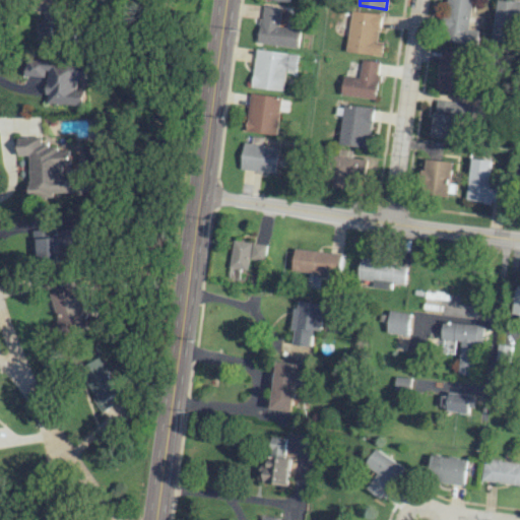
[(473,0),(449,0),(445,41),(476,44),(479,14),(472,13),(473,0)]
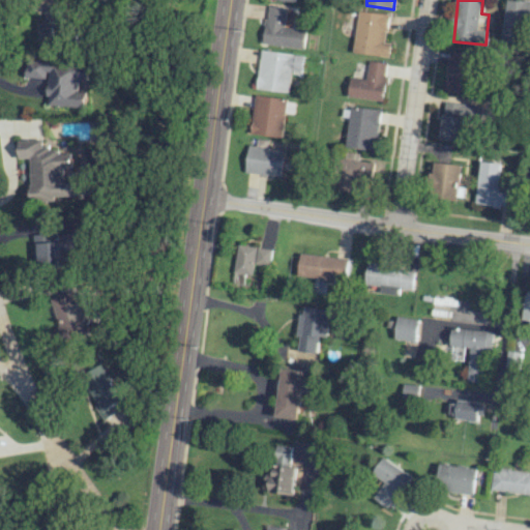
[(528,0),(518,0),(504,0),(503,42),(526,42),(528,0)]
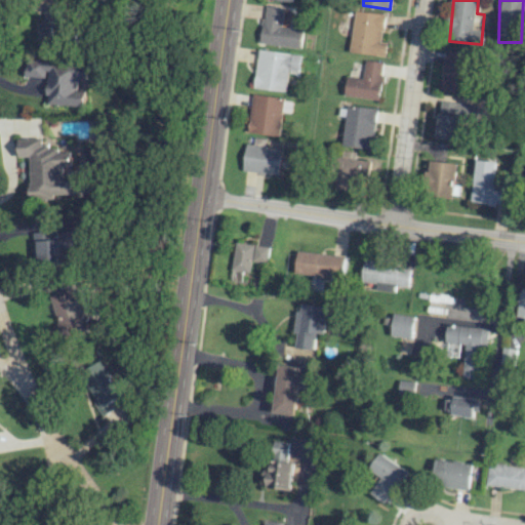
[(39,46),(61,48),(65,5),(43,4),(39,46)]
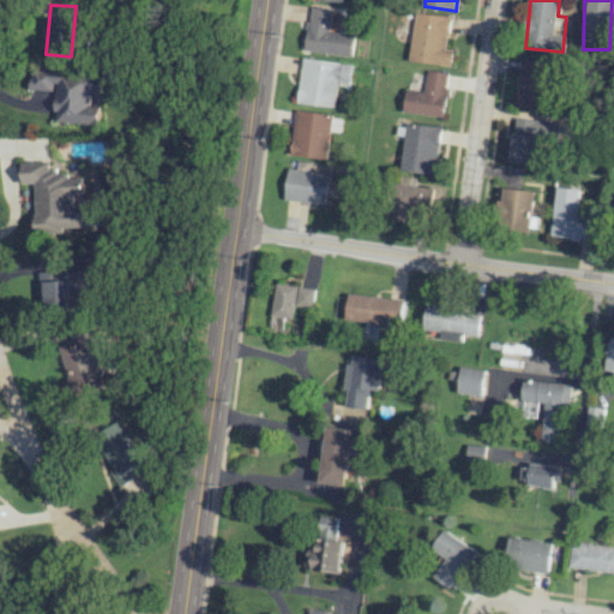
[(353,56),(355,34),(330,31),(331,8),(308,6),(305,52),(353,56)]
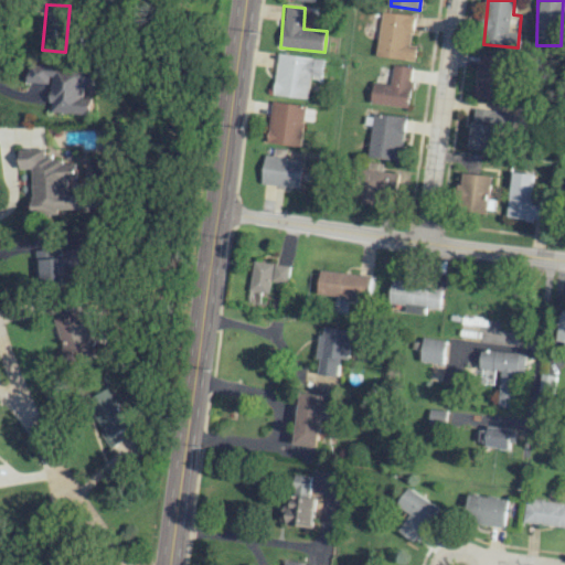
[(415,61),(417,45),(412,44),(415,16),(382,11),(376,56),(415,61)]
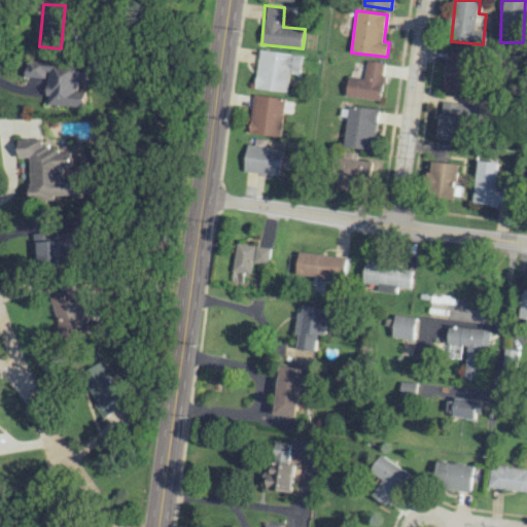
[(287,92),(289,70),(301,71),(302,55),(259,49),(255,89),(287,92)]
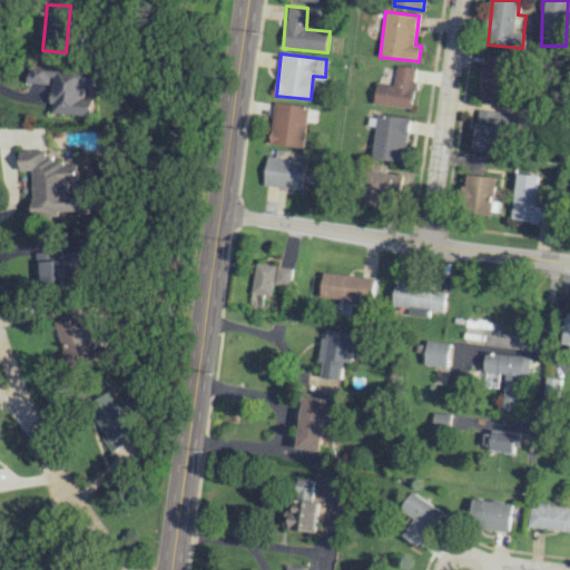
[(481,99),(508,100),(510,57),(482,56),(481,99)]
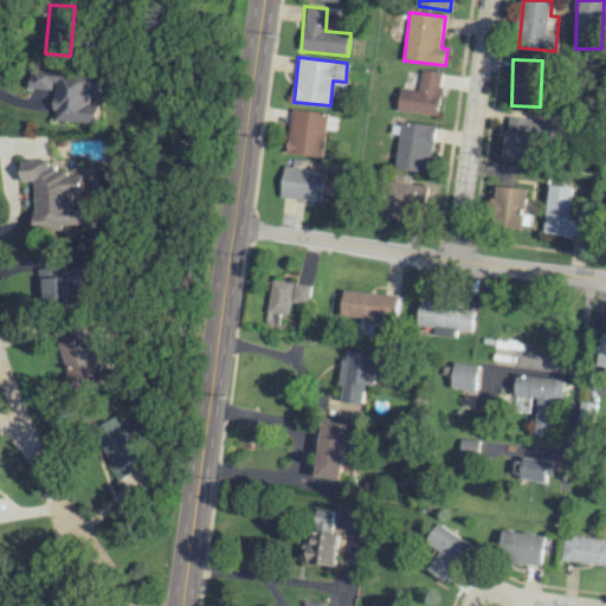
[(443,71),(421,70),(419,90),(401,89),(399,111),(439,115),(443,71)]
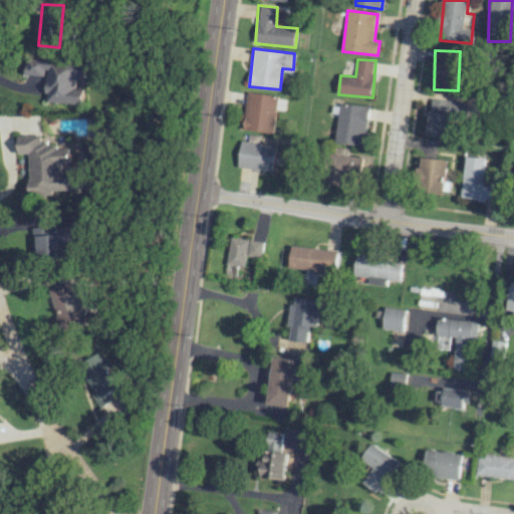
[(82,104),(83,89),(75,88),(76,77),(83,77),(84,64),(26,60),(25,74),(46,76),(44,101),(82,104)]
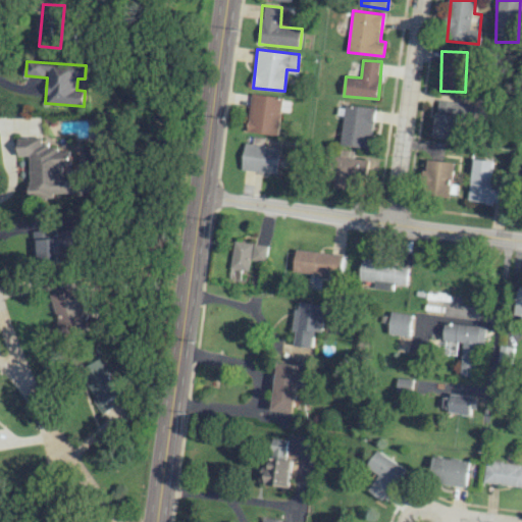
[(278,136),(280,111),(290,112),(292,99),(251,94),(247,132),(278,136)]
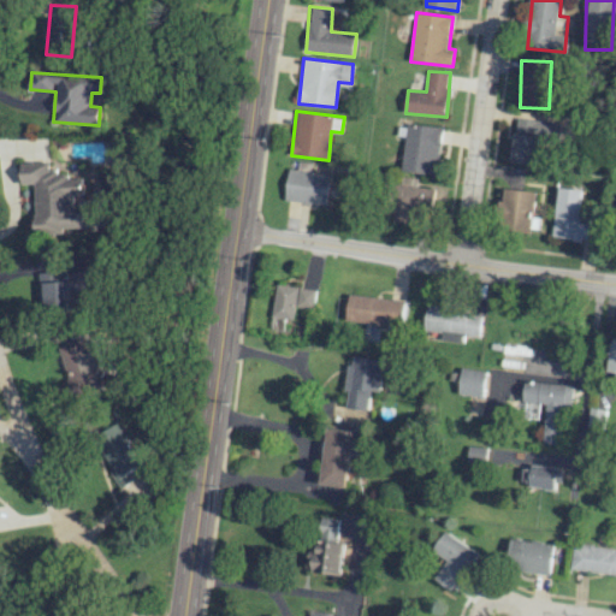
[(510,161),(537,165),(539,140),(557,142),(560,123),(516,118),(510,161)]
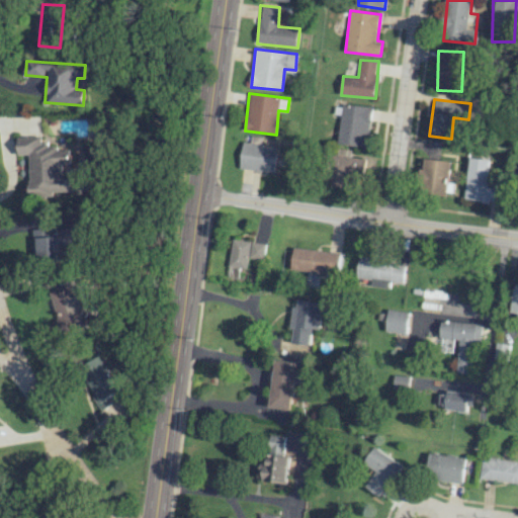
[(372,107),(344,103),(337,143),(366,147),(372,107)]
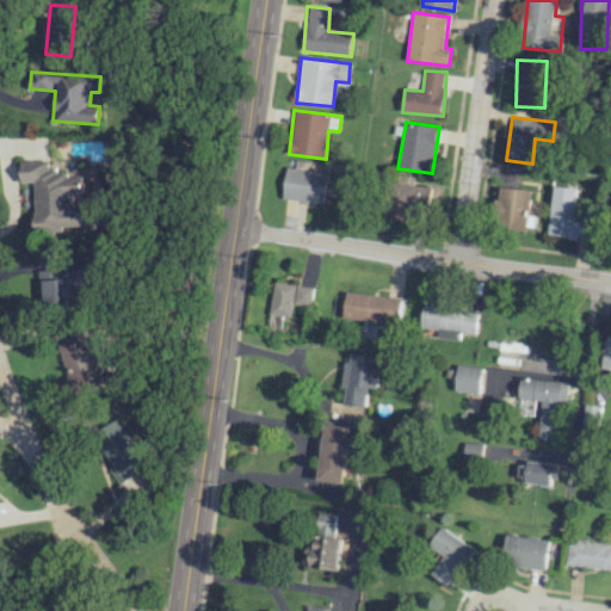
[(282,198),(323,204),(328,173),(304,170),(306,161),(296,160),(295,168),(287,167),(282,198)]
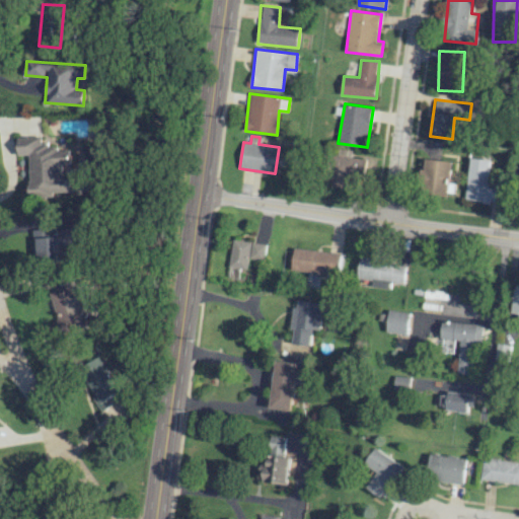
[(31,199),(53,199),(53,193),(85,191),(85,174),(63,175),(63,164),(71,164),(70,147),(42,148),(42,137),(18,138),(18,155),(29,154),(31,199)]
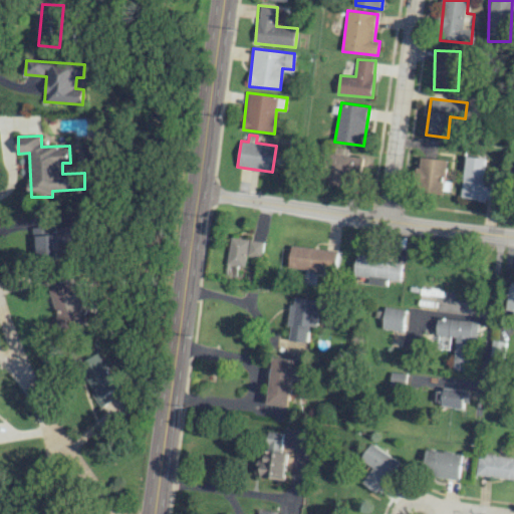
[(348,156),(349,149),(334,148),(330,184),(344,185),(344,180),(360,182),(362,158),(348,156)]
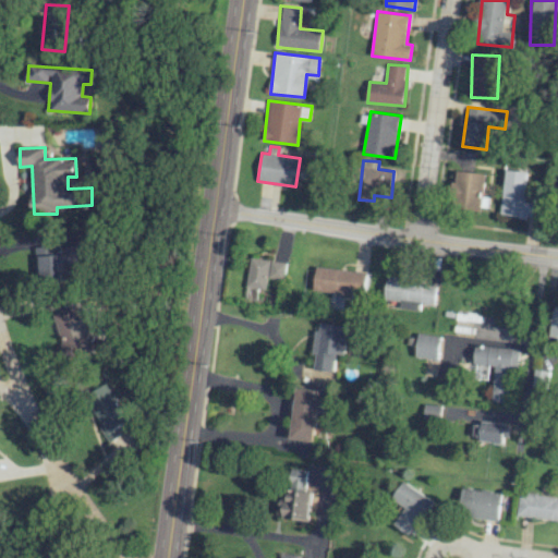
[(524,197),(528,172),(506,169),(500,214),(541,219),(543,199),(524,197)]
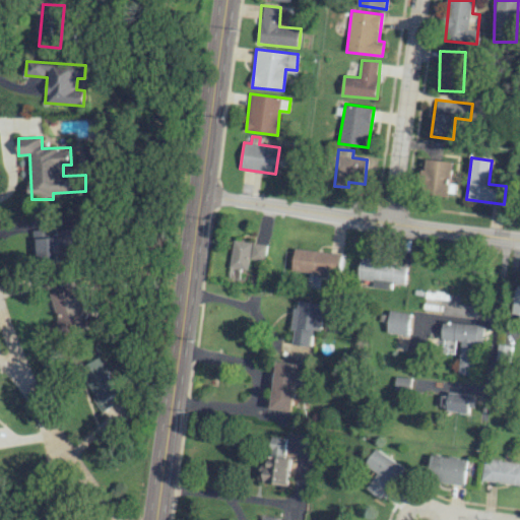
[(451,160),(425,160),(425,192),(455,193),(455,184),(451,184),(451,160)]
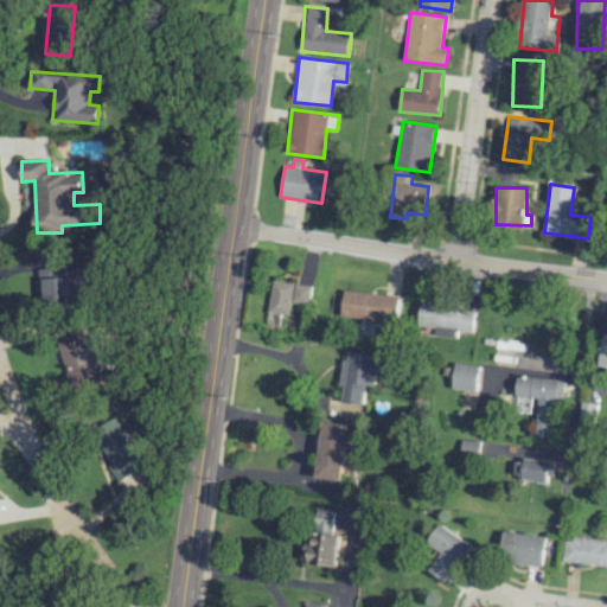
[(40,268),(40,304),(76,302),(76,289),(83,289),(83,268),(40,268)]
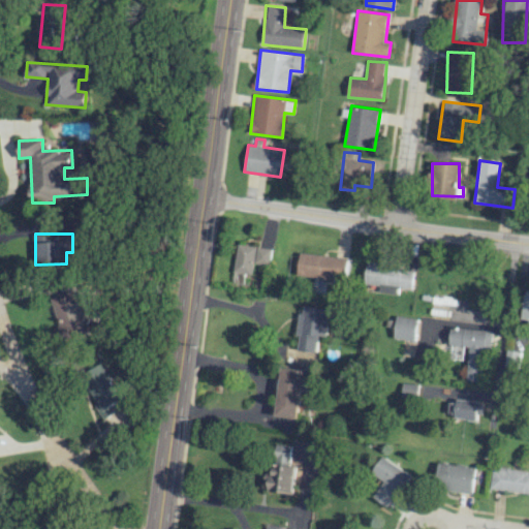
[(234,272),(252,275),(254,262),(270,265),(272,249),(238,244),(234,272)]
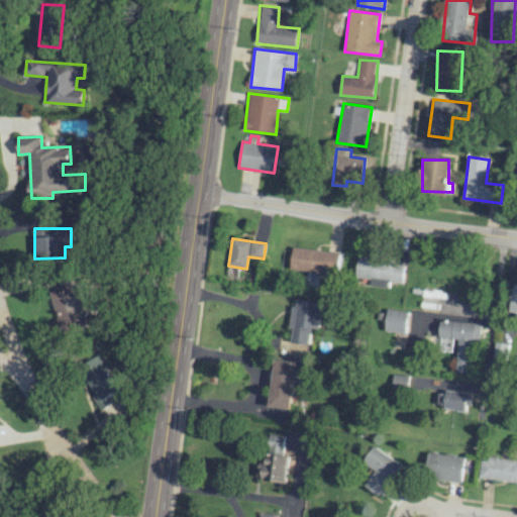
[(339,252),(294,246),(291,269),(336,275),(339,252)]
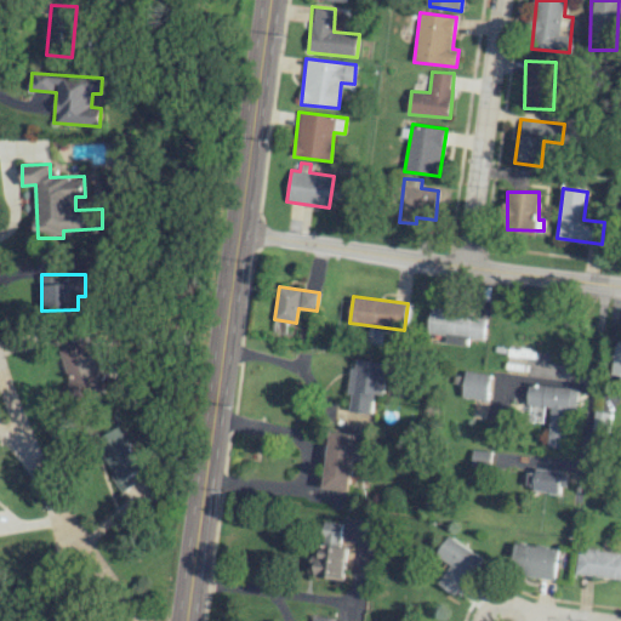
[(482,341),(485,315),(431,308),(427,335),(438,337),(438,342),(466,346),(467,339),(482,341)]
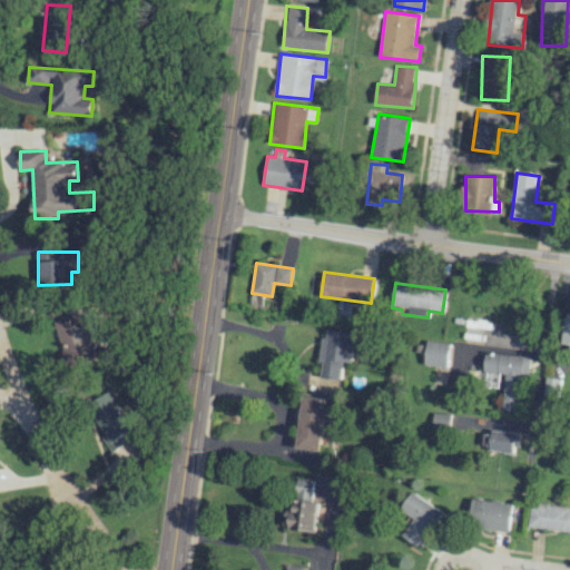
[(96,356),(81,312),(55,322),(69,365),(96,356)]
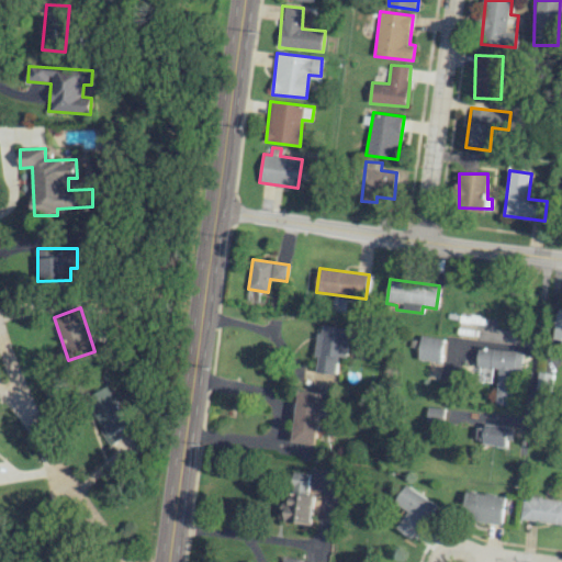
[(346,357),(350,328),(321,324),(315,372),(336,374),(338,357),(346,357)]
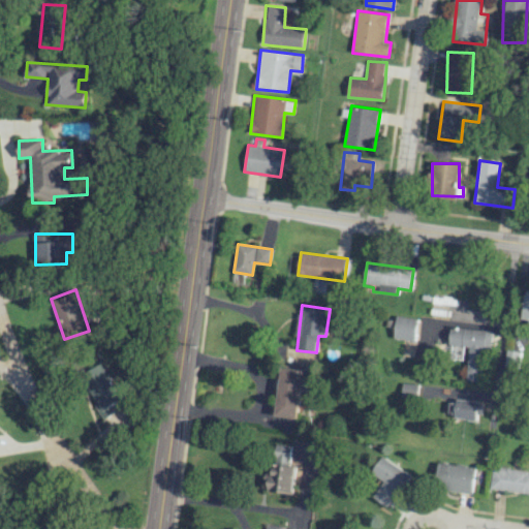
[(417,319),(397,316),(394,338),(414,341),(417,319)]
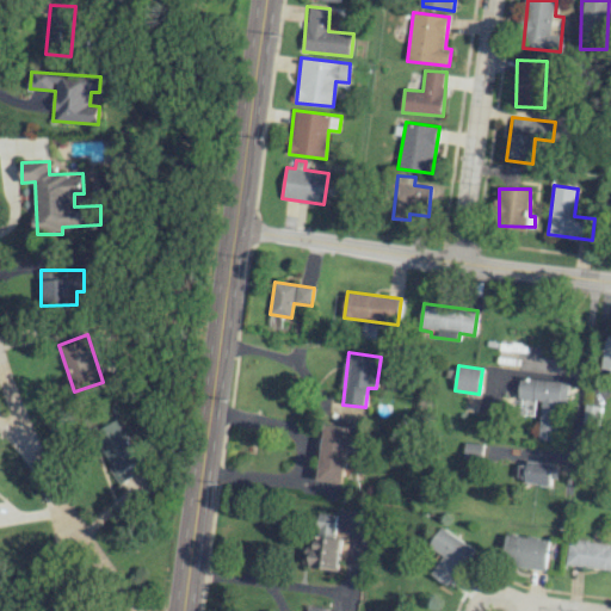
[(568,383),(522,377),(517,412),(532,413),(534,401),(542,402),(537,438),(553,440),(557,401),(566,402),(568,383)]
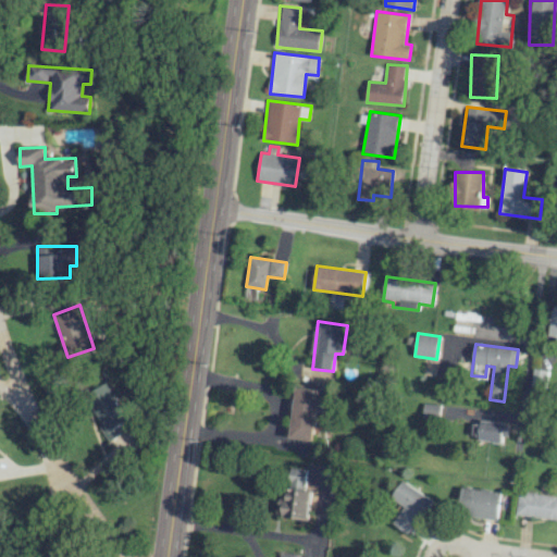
[(545,388),(547,370),(533,369),(531,386),(545,388)]
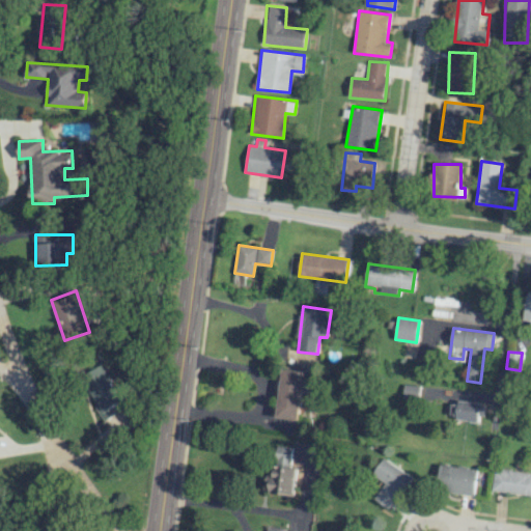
[(119,411),(114,404),(122,399),(99,363),(79,376),(98,404),(93,407),(104,421),(119,411)]
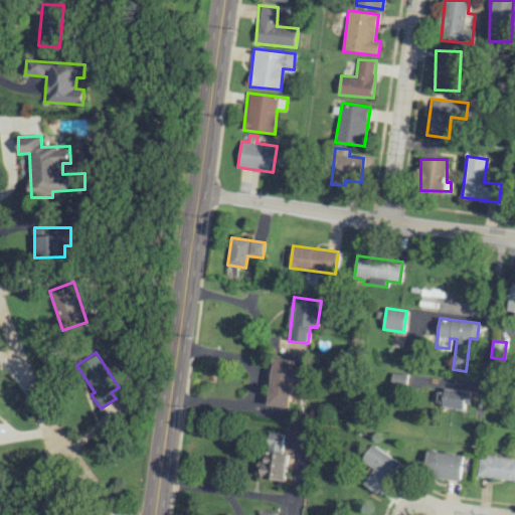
[(268,404),(289,407),(296,360),(275,357),(268,404)]
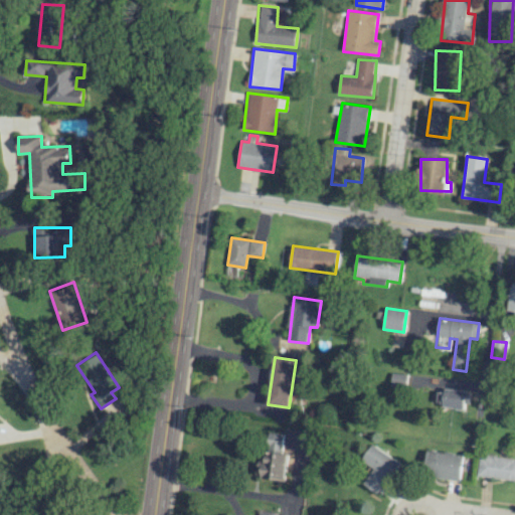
[(468,391),(437,389),(436,406),(467,409),(468,391)]
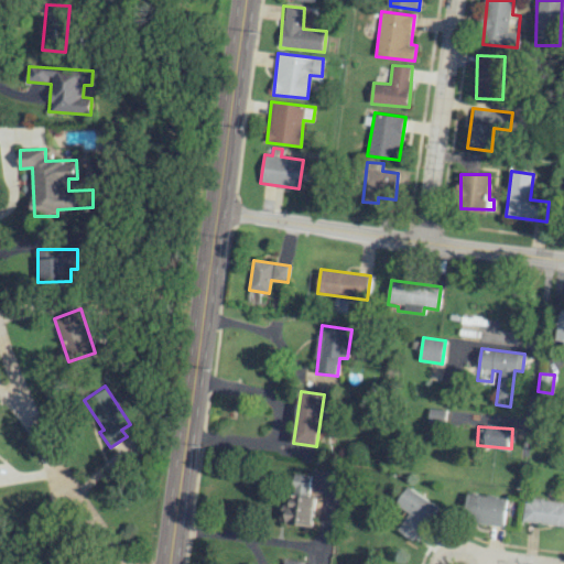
[(312,527),(316,497),(307,496),(311,476),(294,473),(285,523),(312,527)]
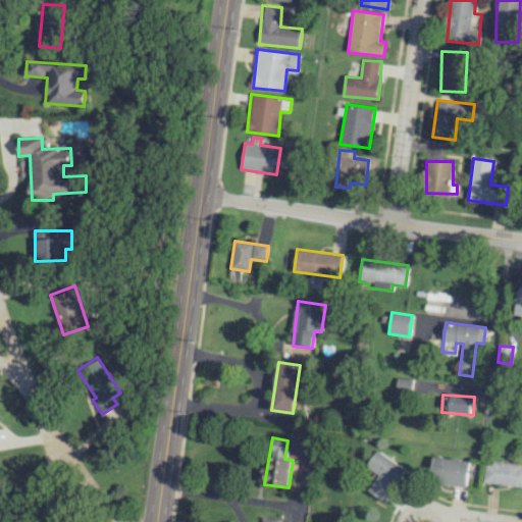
[(369,490),(385,501),(407,469),(378,451),(367,467),(380,474),(369,490)]
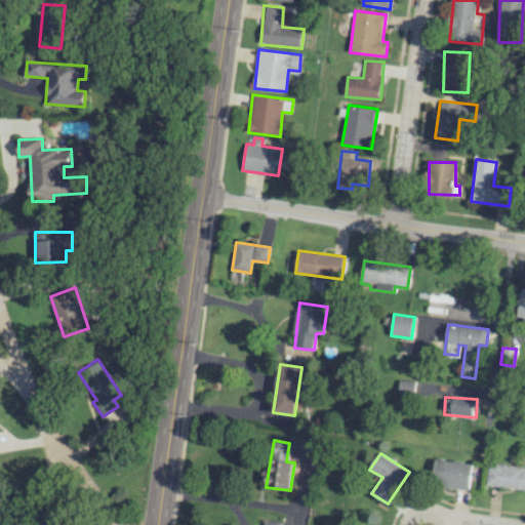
[(469,489),(472,462),(435,458),(432,485),(469,489)]
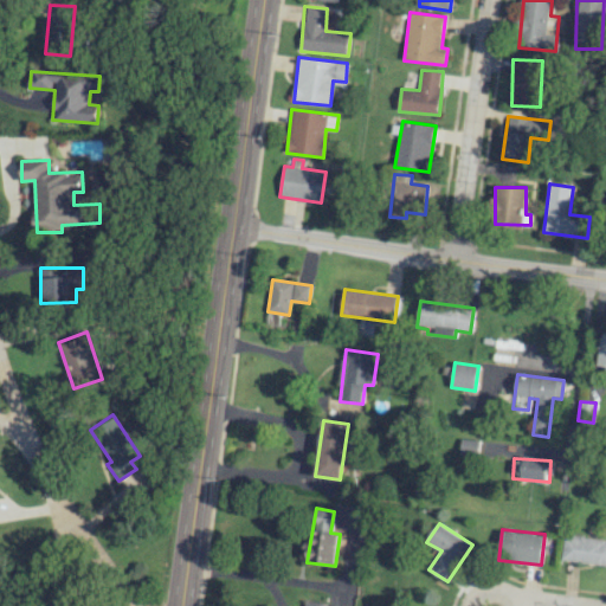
[(605,539),(562,537),(562,562),(605,563),(605,539)]
